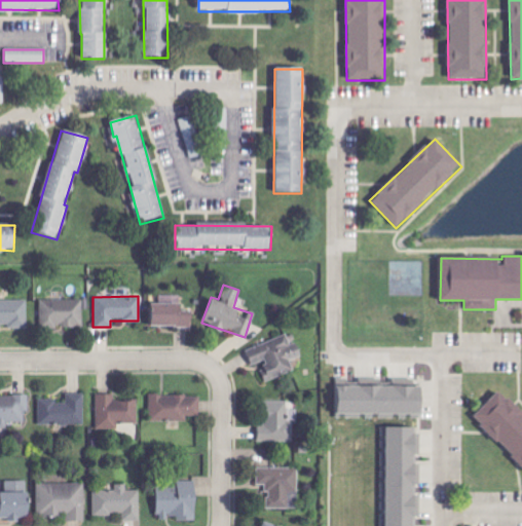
[(26,300),(0,299),(0,327),(26,327),(26,300)]
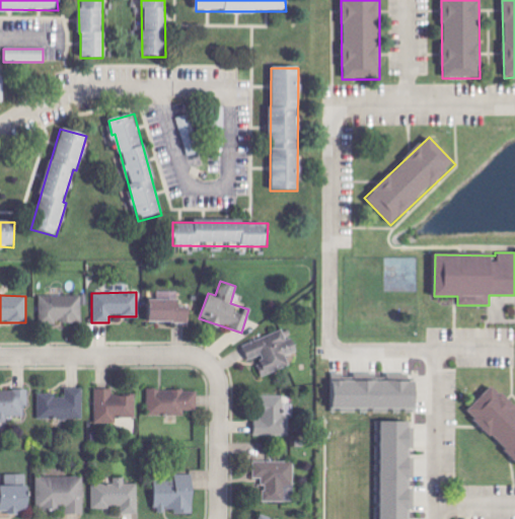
[(79,322),(79,295),(37,296),(38,323),(79,322)]
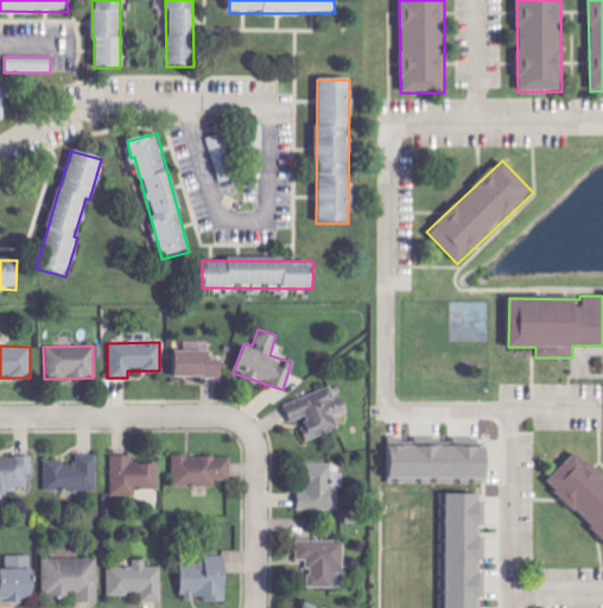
[(175,377),(220,377),(220,363),(204,363),(204,350),(173,350),(175,377)]
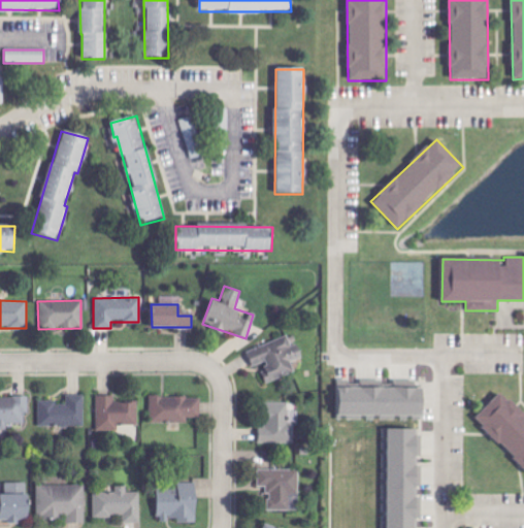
[(246,351),(252,368),(257,366),(263,383),(293,372),(289,362),(301,357),(296,342),(294,343),(290,333),(246,351)]
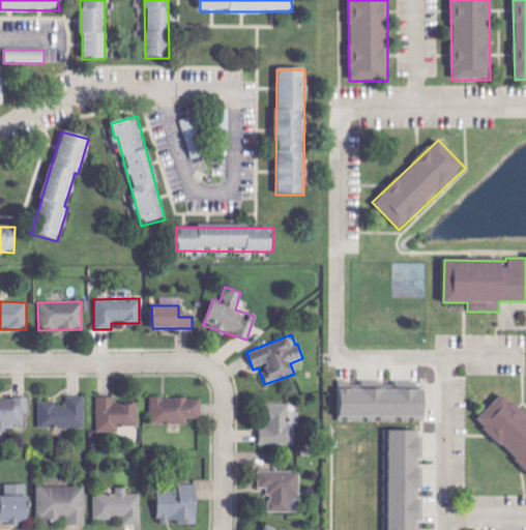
[(426,418),(426,388),(340,388),(341,420),(361,420),(361,418),(426,418)]
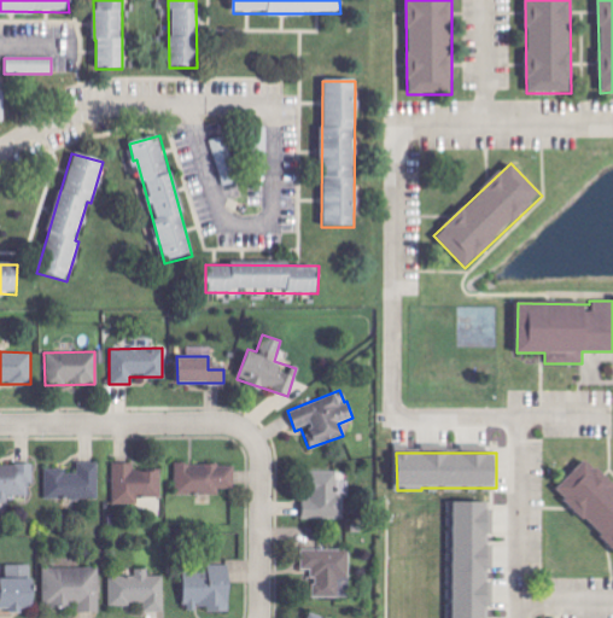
[(555,490),(612,544),(612,483),(585,458),(555,490)]
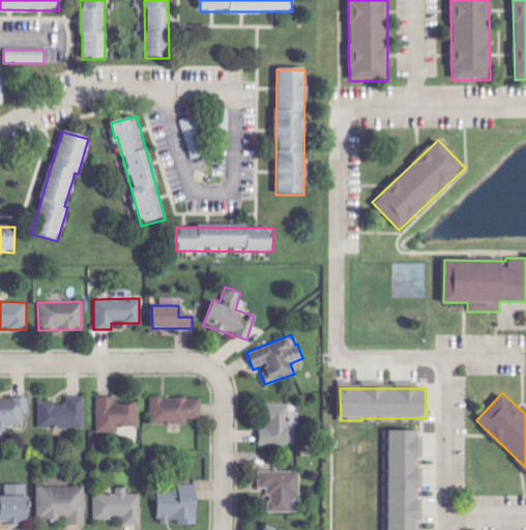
[(0,425),(23,425),(23,415),(27,415),(26,396),(0,396),(0,425)]
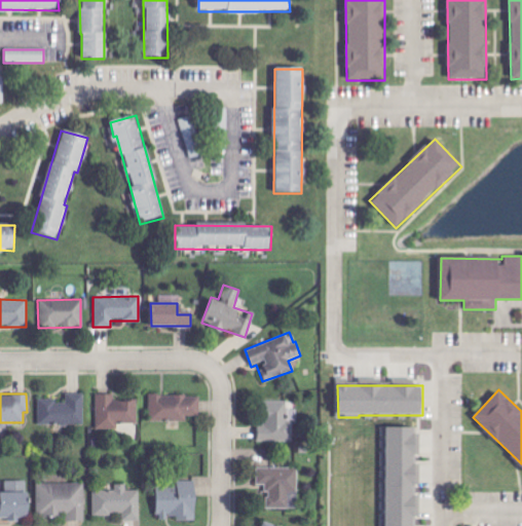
[(36,400),(36,425),(82,425),(81,393),(64,393),(64,400),(36,400)]
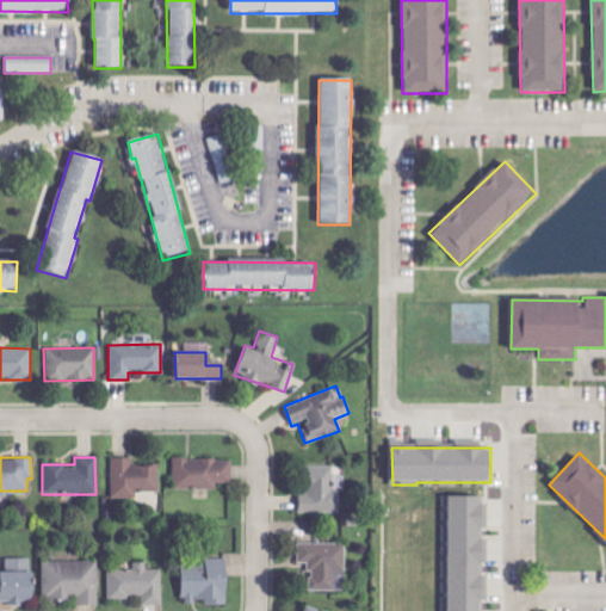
[(109,498),(136,498),(136,493),(158,492),(158,464),(130,466),(130,458),(109,458),(109,498)]
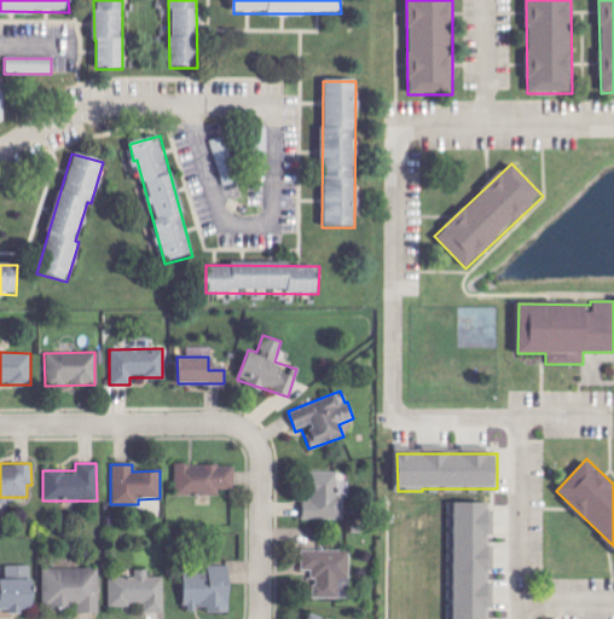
[(173,464),(173,496),(219,496),(219,490),(233,490),(233,466),(173,464)]
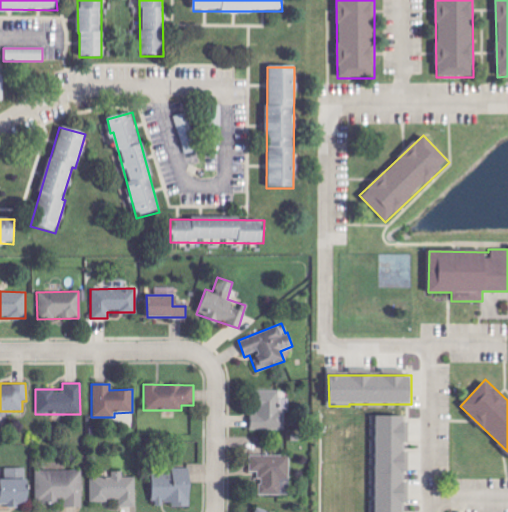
[(250,390),(251,429),(285,429),(284,398),(277,398),(277,390),(250,390)]
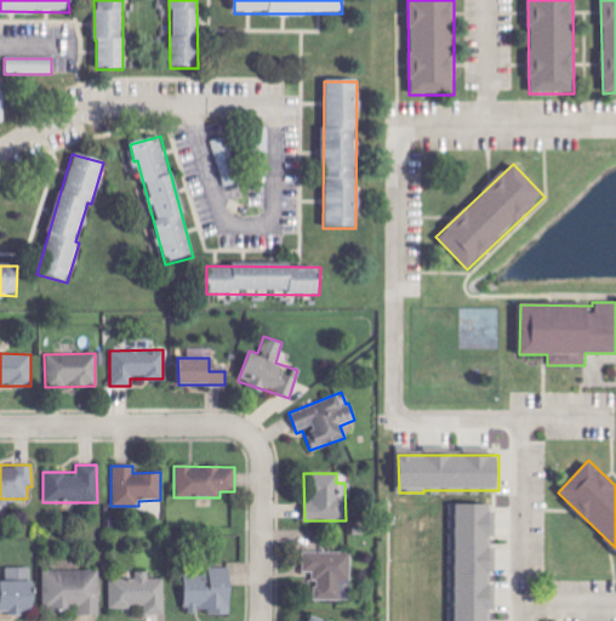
[(490,620),(491,609),(491,503),(448,503),(448,551),(455,551),(455,608),(446,608),(446,620),(490,620)]
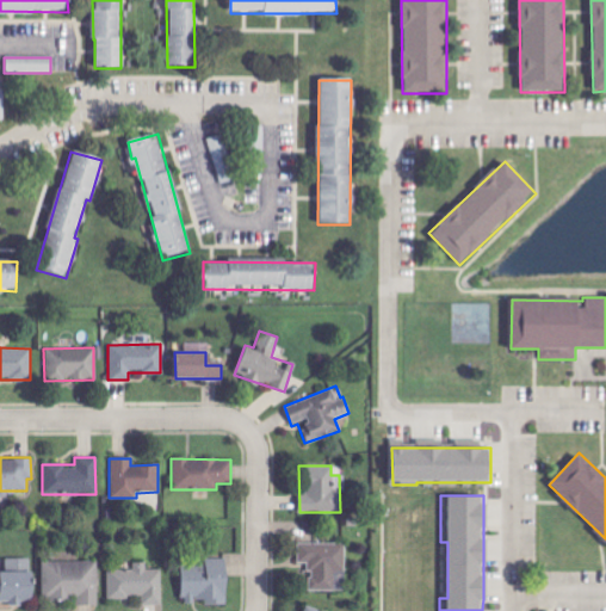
[(308,591),(344,590),(342,543),(296,543),(296,563),(307,563),(308,591)]
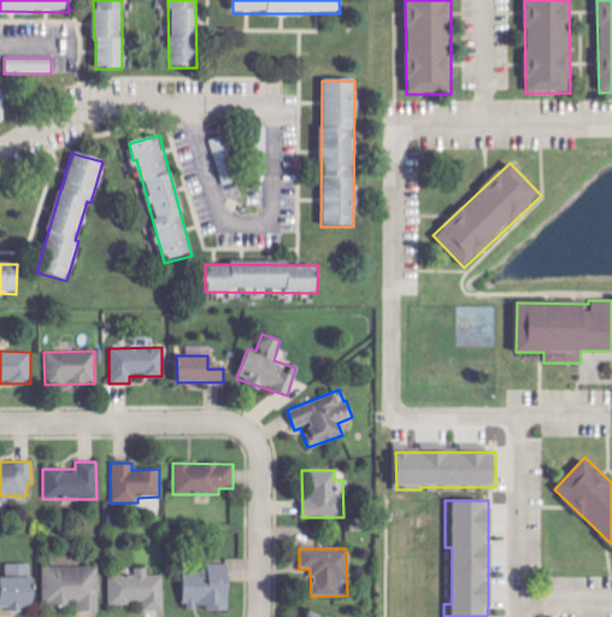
[(0,607),(23,609),(23,605),(33,605),(34,577),(28,577),(28,564),(4,563),(4,577),(0,577),(0,607)]
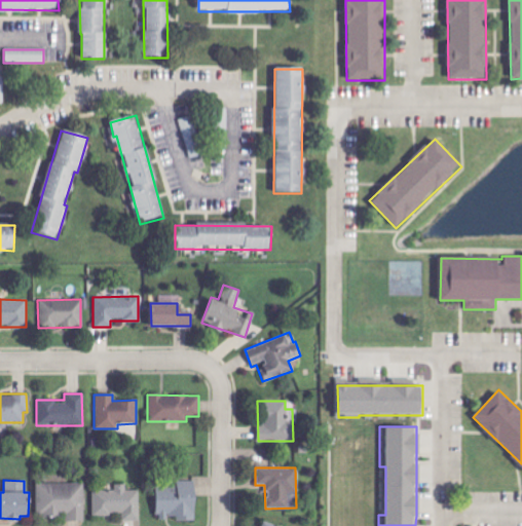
[(195,519),(194,481),(176,481),(176,485),(155,486),(156,520),(195,519)]
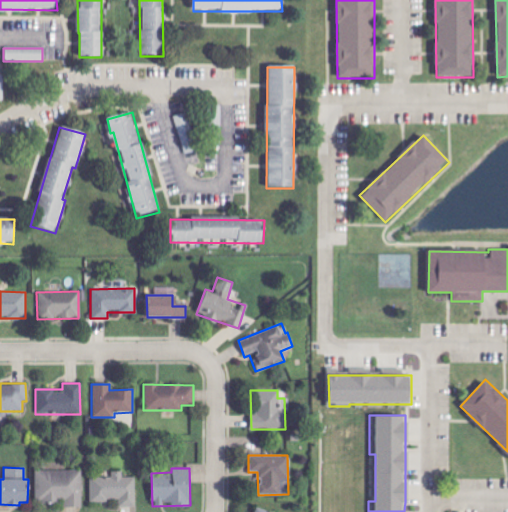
[(63,506),(81,506),(80,469),(33,470),(34,503),(63,502),(63,506)]
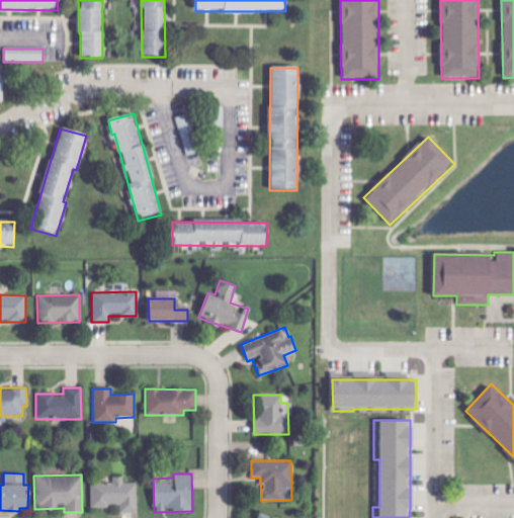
[(136,483),(122,483),(122,477),(111,477),(111,483),(89,483),(89,508),(118,507),(118,513),(136,512),(136,483)]
